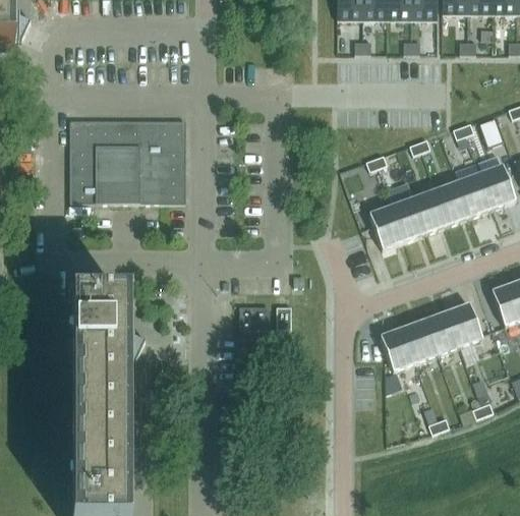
[(0,0),(0,40),(15,41),(15,40),(22,40),(26,31),(32,22),(20,16),(15,16),(14,0),(0,0)]
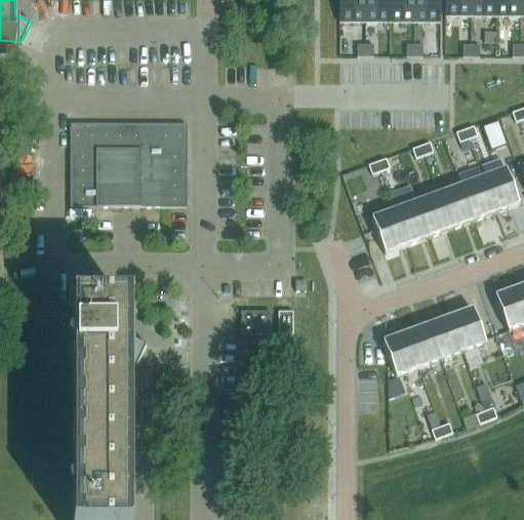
[(339,0),(339,21),(365,21),(364,0),(339,0)]
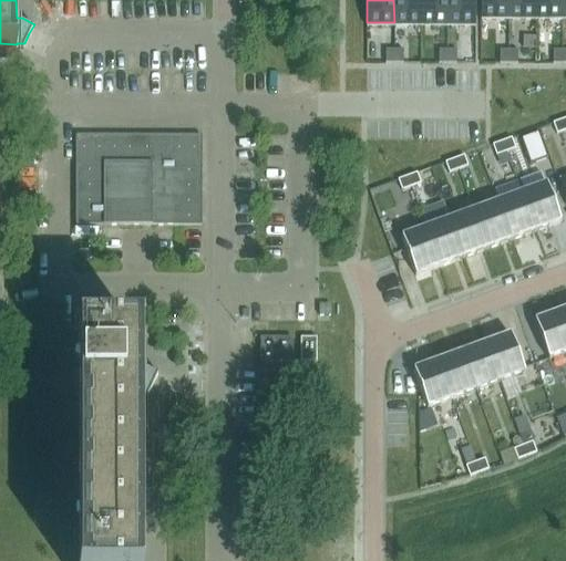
[(393,0),(394,22),(421,22),(421,0),(393,0)]
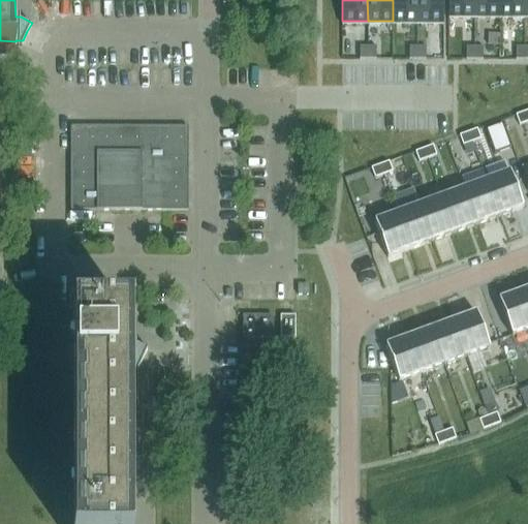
[(393,0),(393,21),(418,21),(417,0),(393,0)]
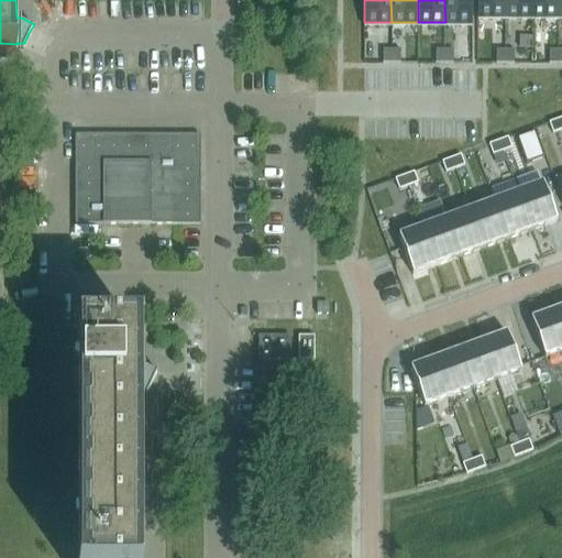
[(444,0),(445,22),(473,22),(472,0),(444,0)]
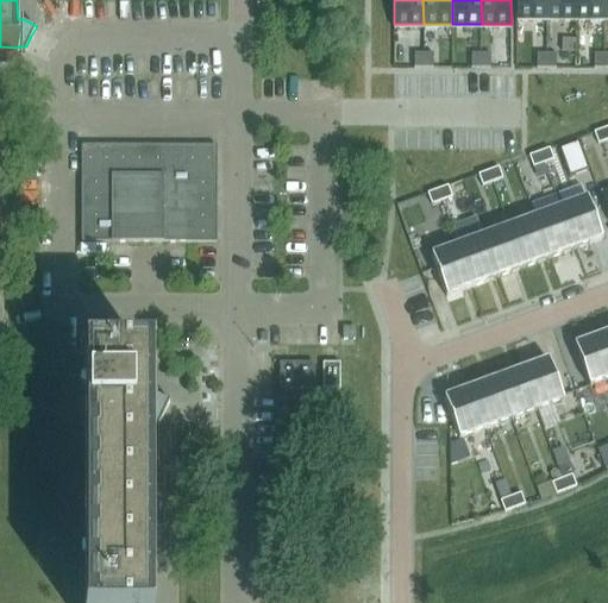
[(516,0),(516,17),(546,17),(546,0),(516,0)]
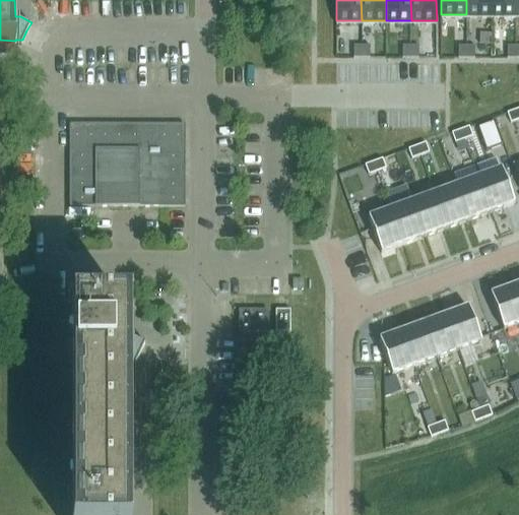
[(466,0),(466,14),(492,14),(491,0),(466,0)]
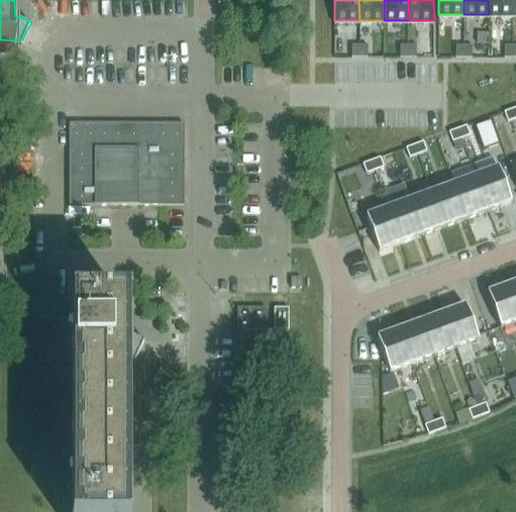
[(488,0),(489,14),(513,14),(512,0),(488,0)]
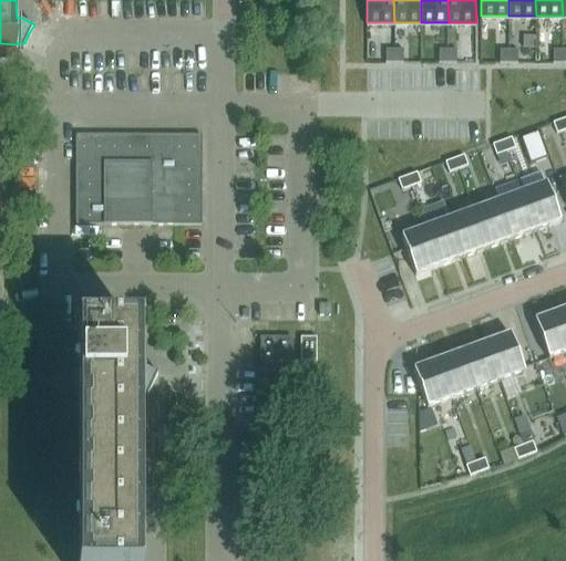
[(386,45),(386,60),(395,60),(395,45),(386,45)]
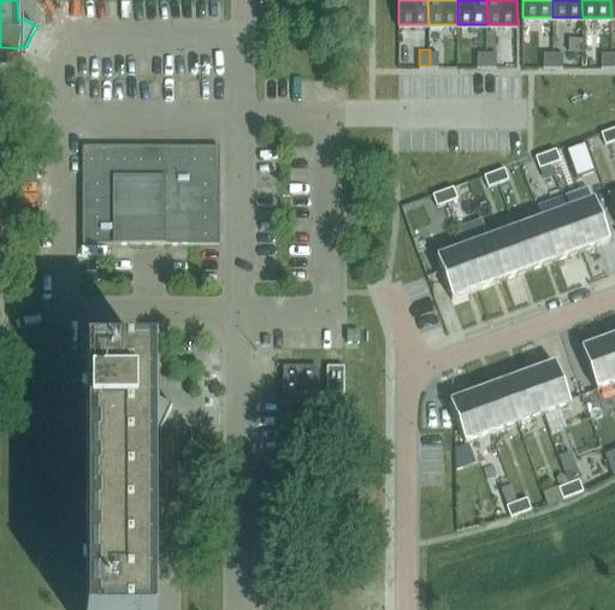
[(430,49),(430,65),(439,64),(439,49),(430,49)]
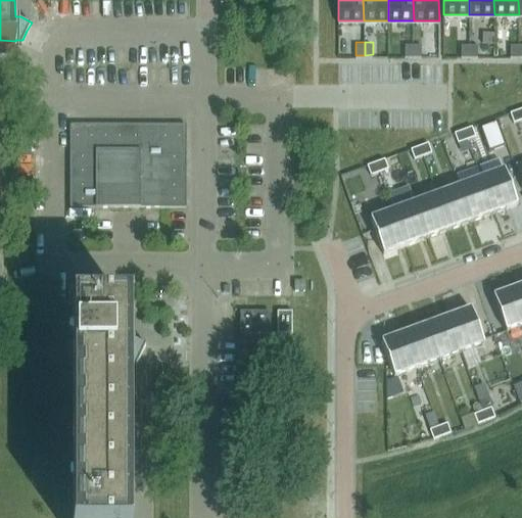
[(405,42),(405,55),(414,55),(414,42),(405,42)]
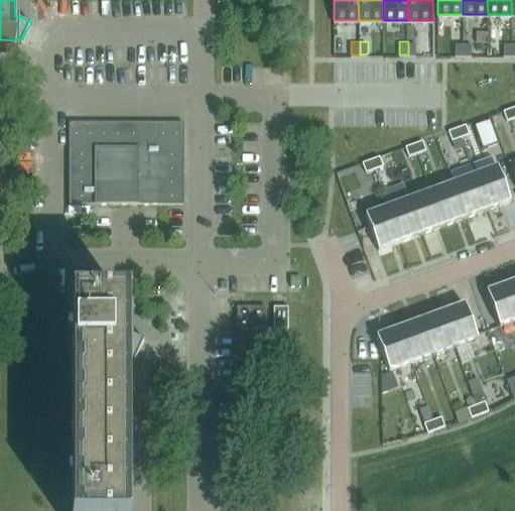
[(408,41),(408,54),(416,54),(416,41),(408,41)]
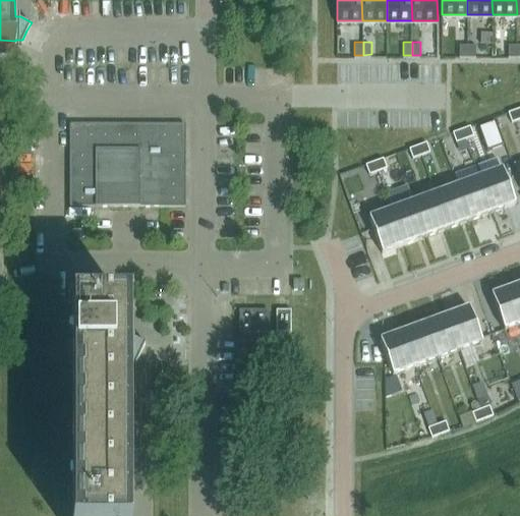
[(459,43),(459,55),(467,55),(467,43),(459,43)]
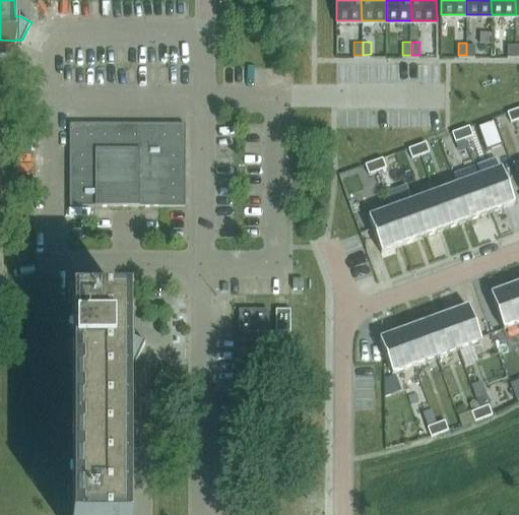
[(466,43),(466,55),(474,55),(475,43),(466,43)]
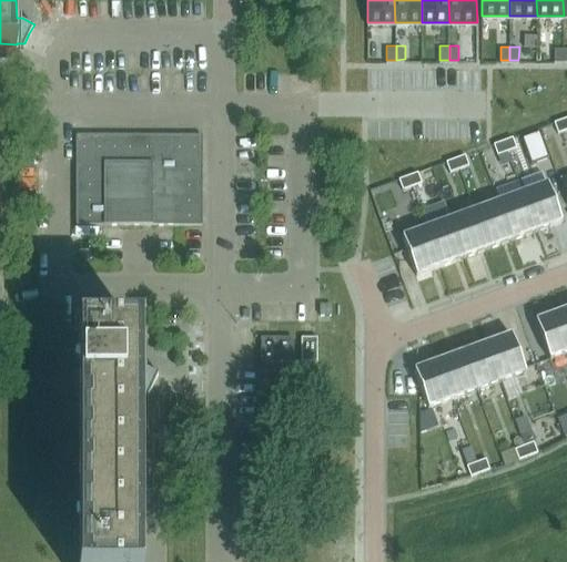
[(555,47),(555,60),(564,60),(564,47),(555,47)]
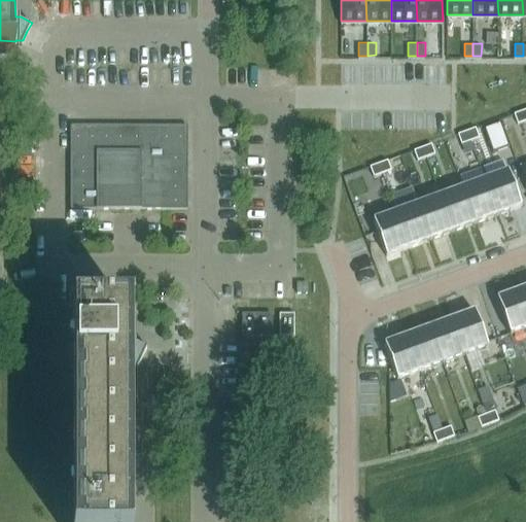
[(518,122),(525,118),(525,115),(523,108),(514,111),(518,122)]
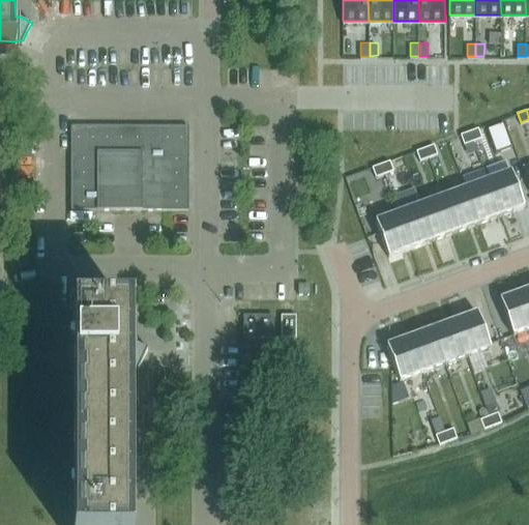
[(503,120),(487,126),(496,150),(511,145),(503,120)]
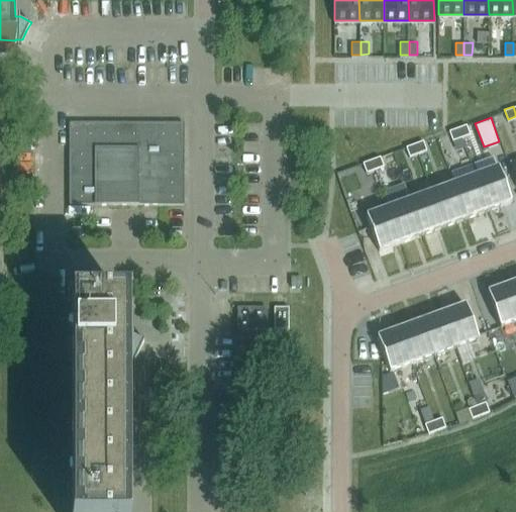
[(70,145),(84,145),(84,120),(70,120),(70,145)]
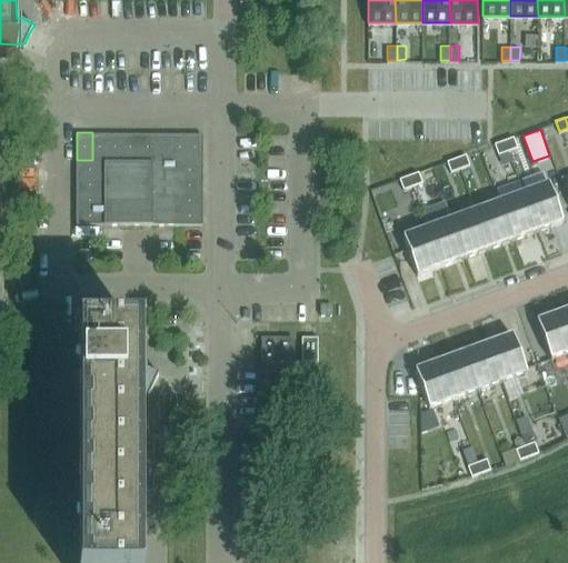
[(92,132),(92,160),(105,160),(108,160),(108,132),(92,132)]
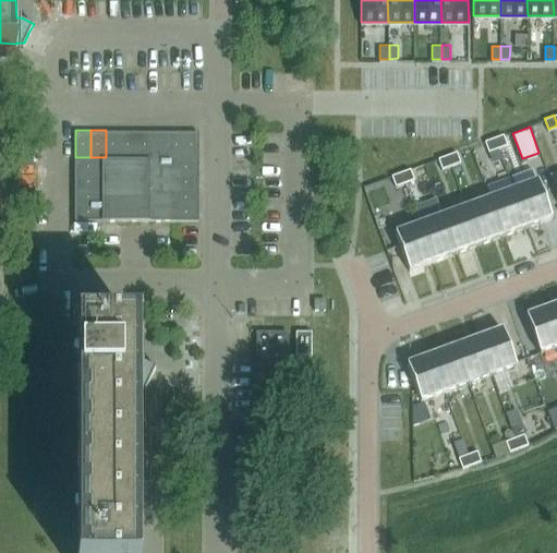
[(103,218),(171,218),(171,203),(171,188),(171,172),(171,157),(168,157),(153,157),(154,130),(136,130),(136,157),(121,157),(106,157),(103,157),(103,172),(103,188),(103,203),(103,218)]
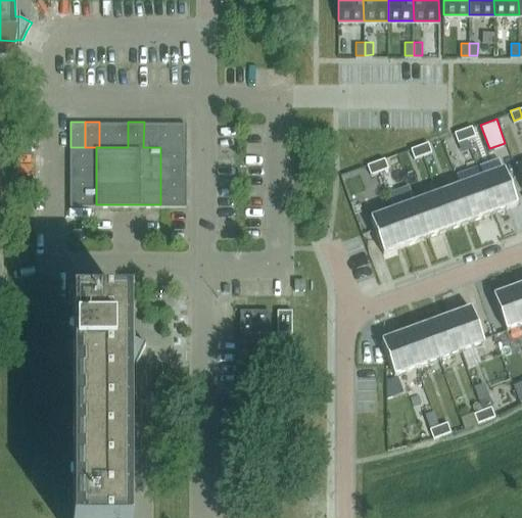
[(99,122),(99,147),(113,147),(113,122),(99,122)]
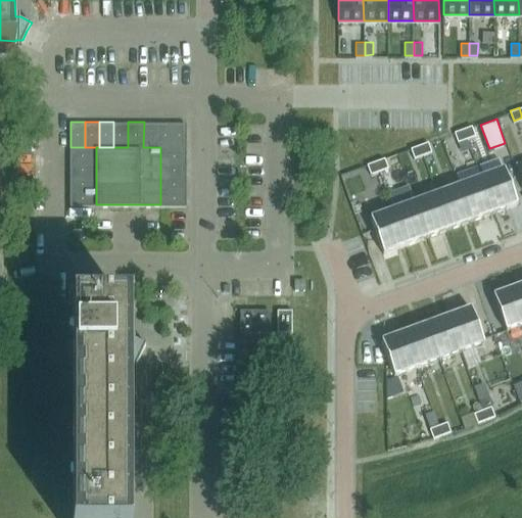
[(113,122),(113,147),(128,147),(128,122),(113,122)]
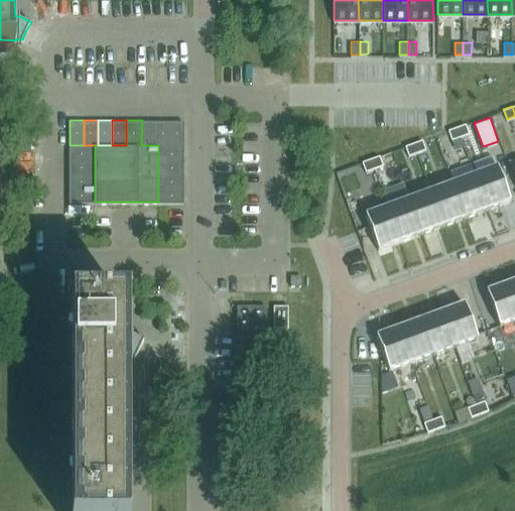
[(155,145),(155,120),(142,120),(141,145),(155,145)]
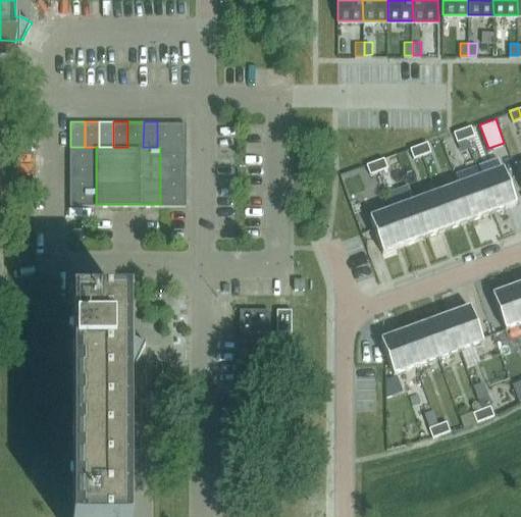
[(157,121),(157,147),(160,147),(171,147),(171,121),(157,121)]
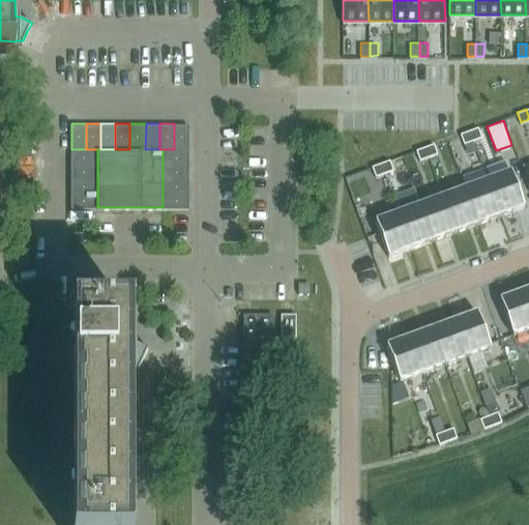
[(188,123),(174,123),(174,149),(188,149),(188,123)]
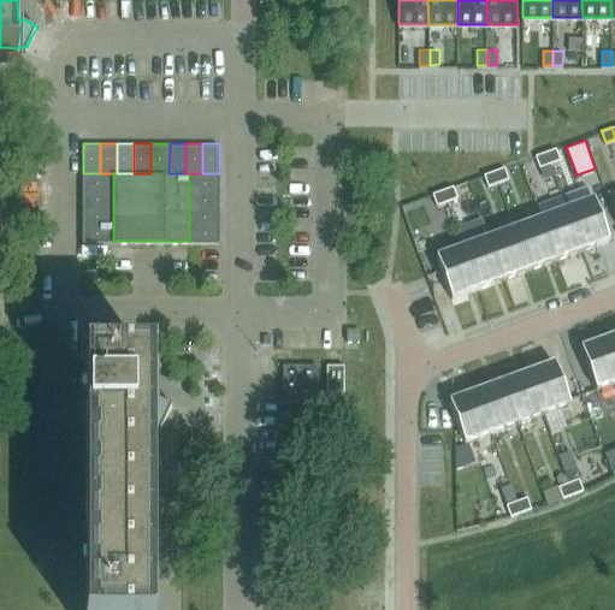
[(556,147),(547,150),(550,161),(561,158),(556,147)]
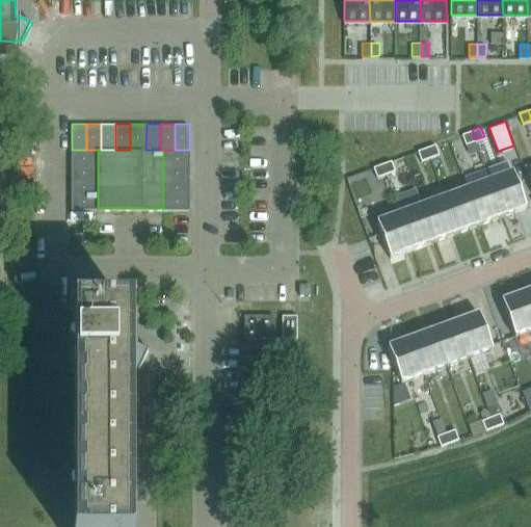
[(472,130),(462,133),(466,142),(475,139),(472,130)]
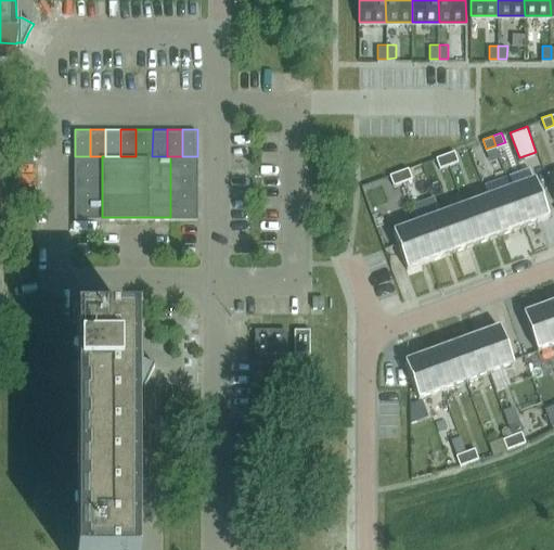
[(459,160),(454,149),(446,153),(449,163),(459,160)]
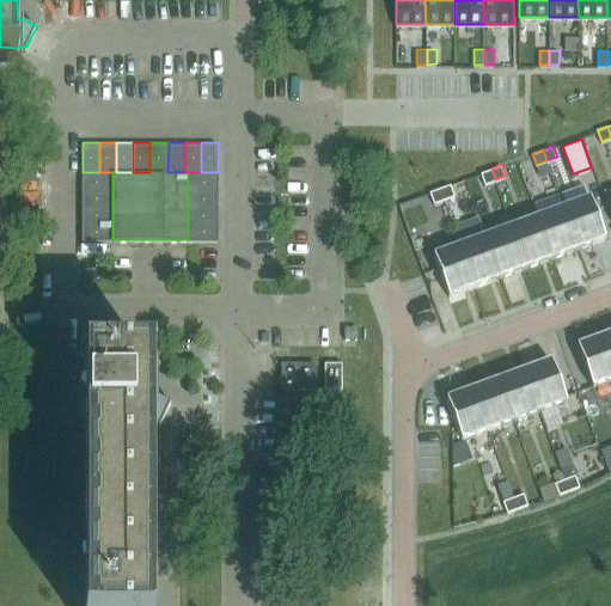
[(481,172),(486,183),(495,179),(492,169),(481,172)]
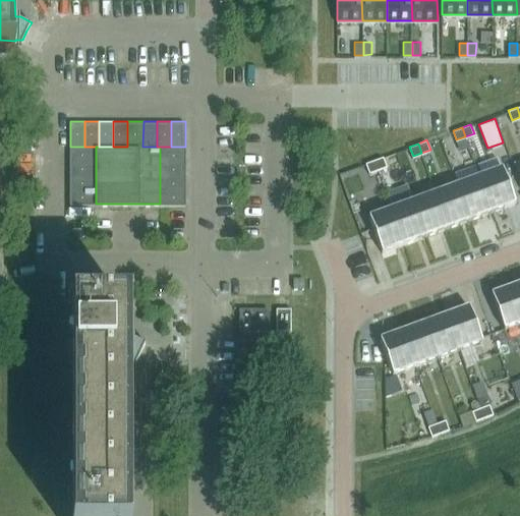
[(70,147),(70,161),(96,161),(96,147),(84,147),(70,147)]
